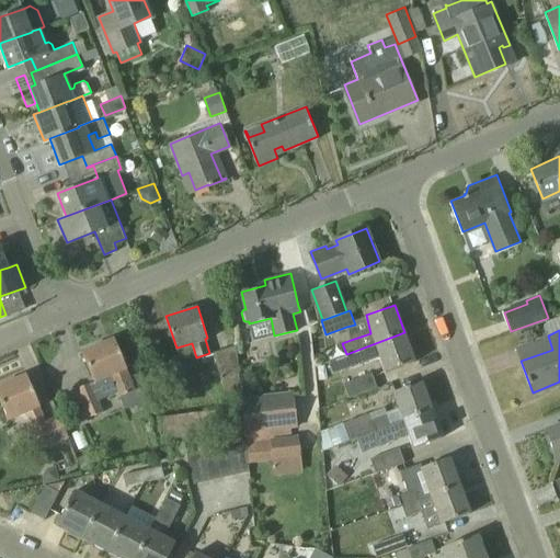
[(329,360),(329,361),(333,371),(380,354),(386,369),(414,360),(404,332),(346,354),(329,360)]
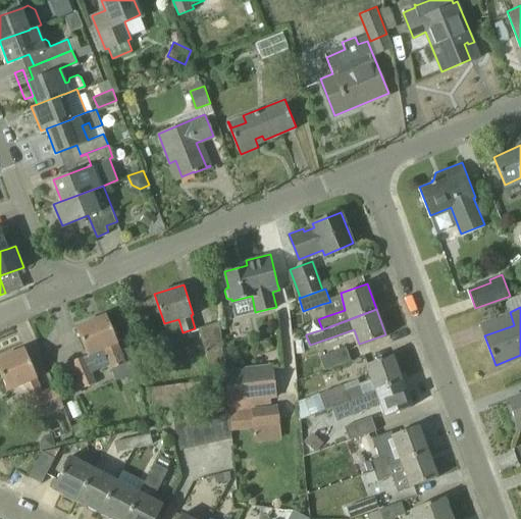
[(133,344),(120,349),(117,342),(106,314),(76,326),(88,354),(103,347),(111,367),(135,358),(133,344)]
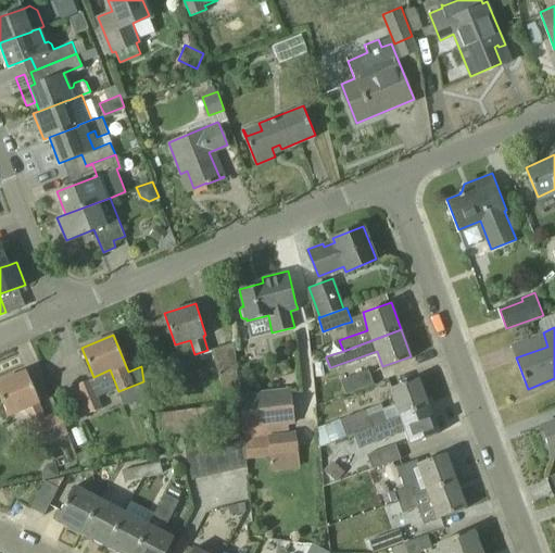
[(212,348),(225,391),(238,388),(234,341),(212,348)]
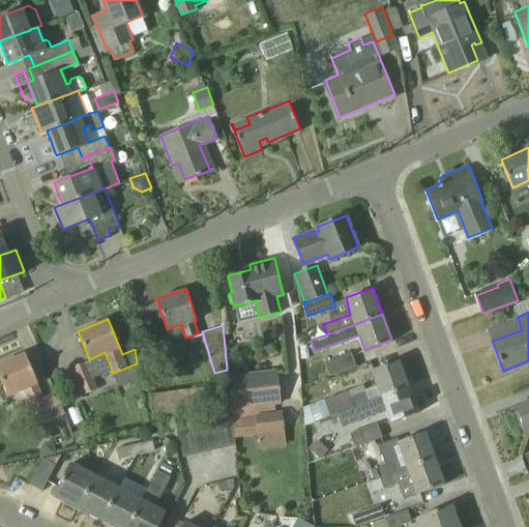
[(329,374),(356,363),(350,350),(324,360),(329,374)]
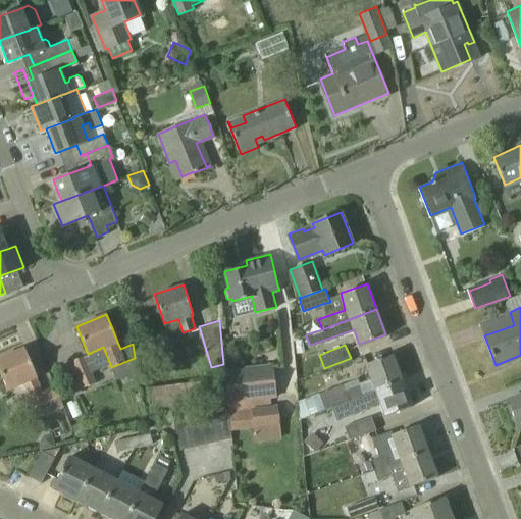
[(23,382),(30,397),(38,417),(63,406),(54,384),(42,390),(36,377),(37,376),(24,348),(0,357),(0,370),(7,388),(23,382)]
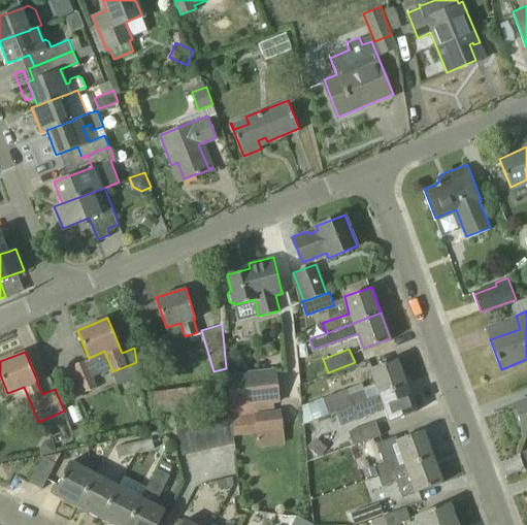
[(72,363),(84,391),(97,386),(86,358),(72,363)]
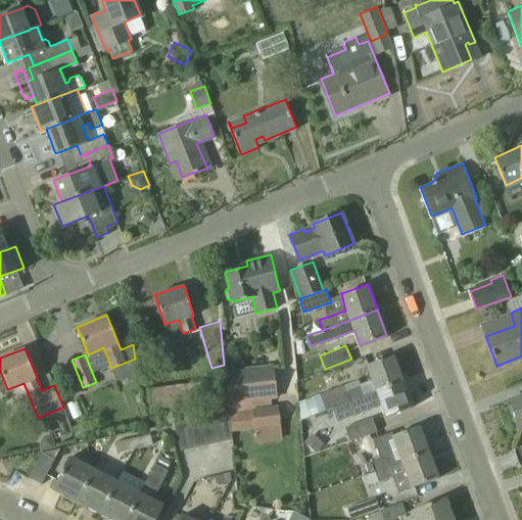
[(368,364),(373,378),(360,383),(359,379),(320,392),(320,395),(299,403),(300,418),(332,406),(332,407),(349,399),(402,380),(393,355),(368,364)]
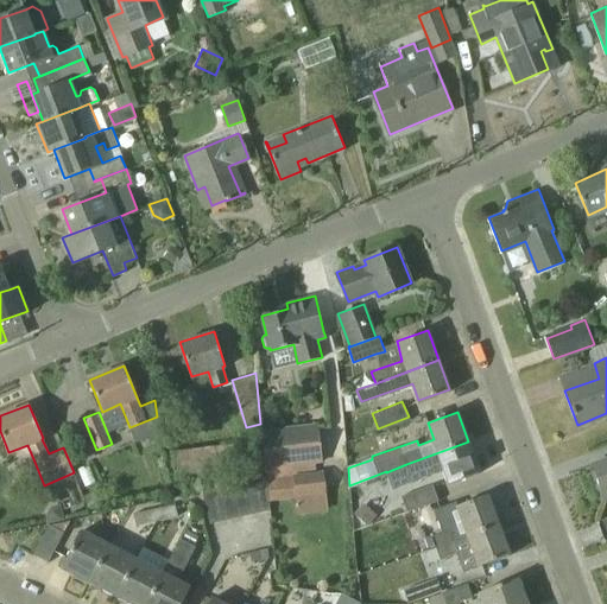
[(260,430),(265,466),(322,461),(318,423),(260,430)]
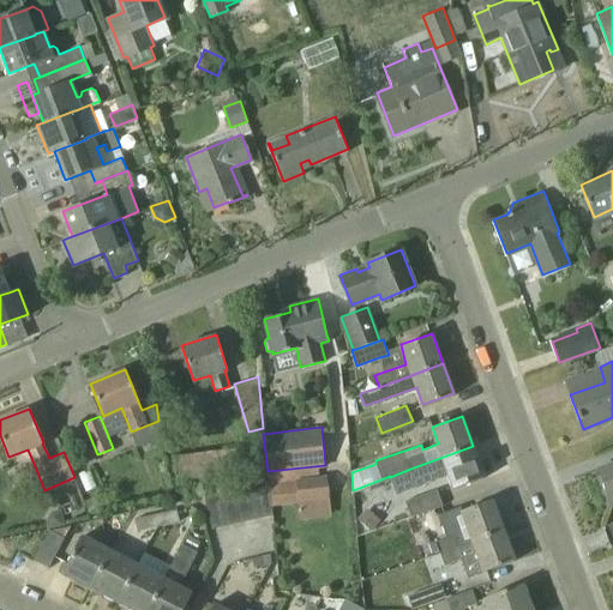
[(416,485),(449,473),(454,488),(484,476),(473,446),(410,469),(416,485)]
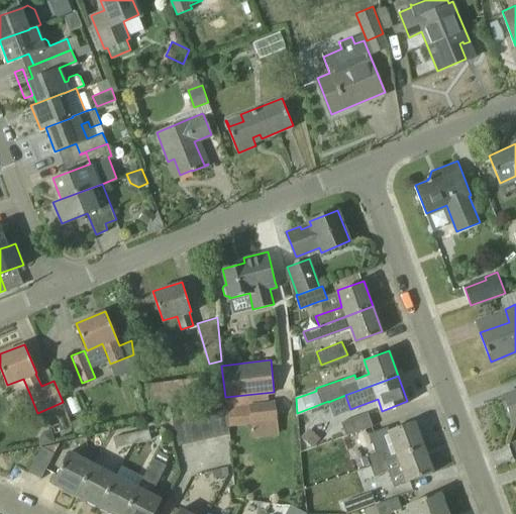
[(515,389),(503,394),(514,423),(515,422),(515,389)]
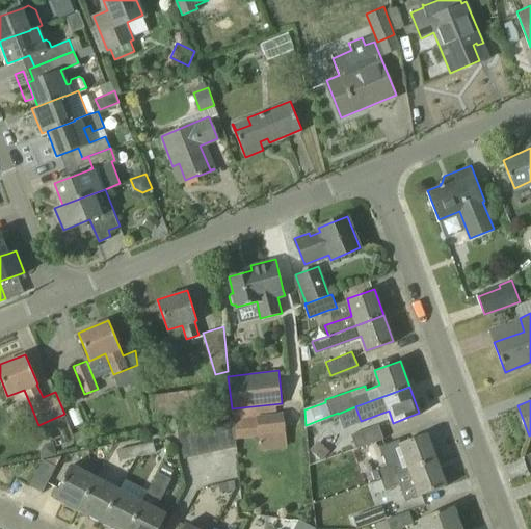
[(276,412),(257,414),(259,434),(285,431),(283,411),(276,412)]
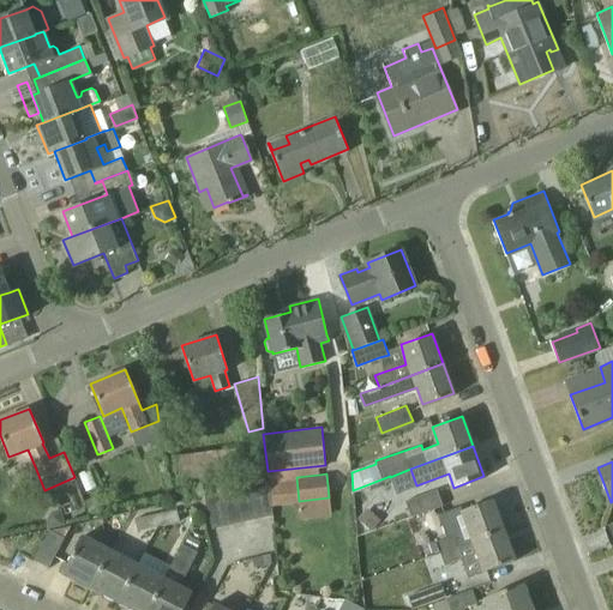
[(250,483),(257,517),(271,513),(268,481),(268,479),(250,483)]
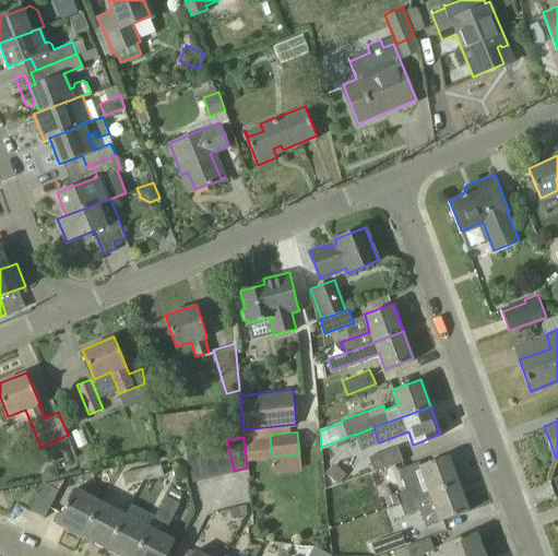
[(221,473),(234,471),(227,440),(214,444),(221,473)]
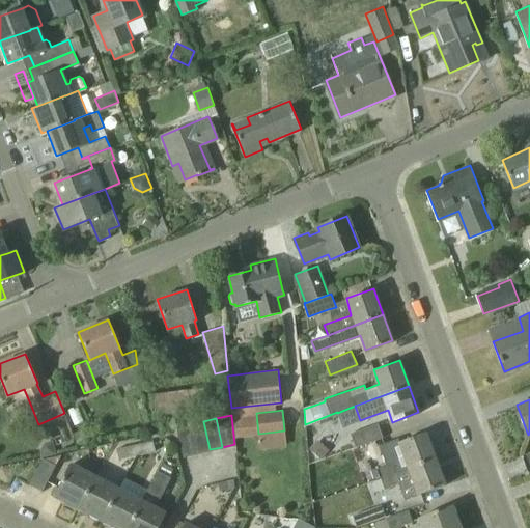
[(210,449),(203,421),(191,424),(197,452),(210,449)]
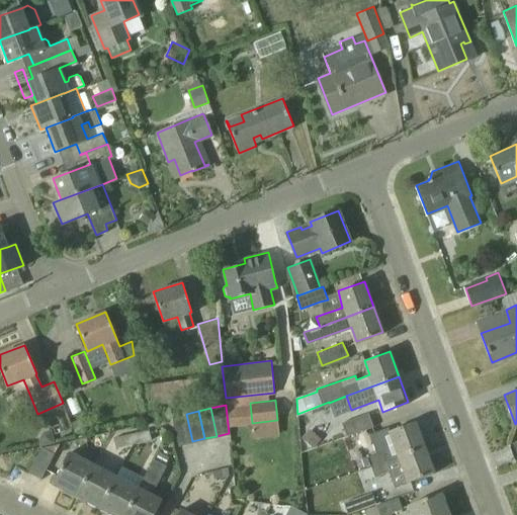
[(347,435),(373,425),(369,412),(342,422),(347,435)]
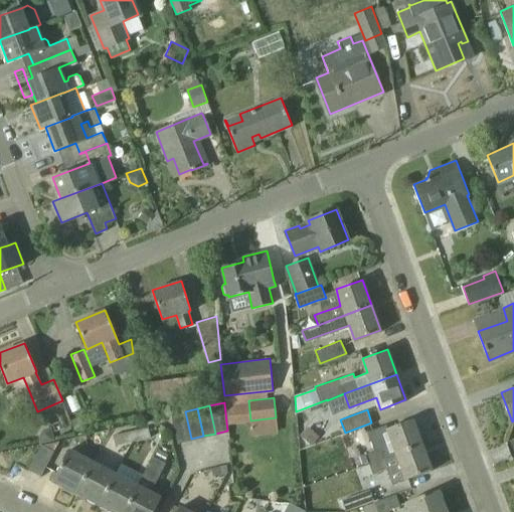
[(191,439),(185,411),(171,414),(178,442),(191,439)]
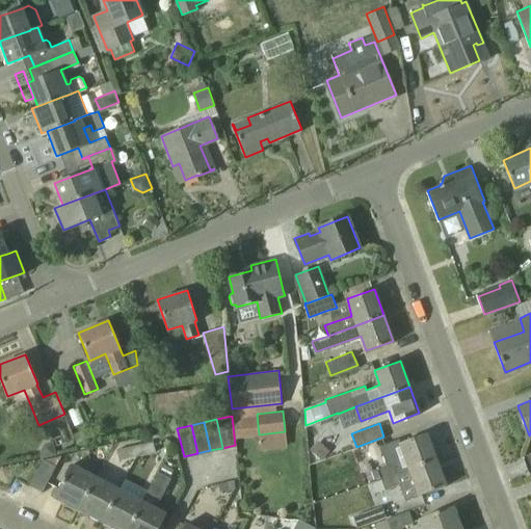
[(397,473),(408,469),(435,458),(426,432),(388,446),(394,464),(397,473)]
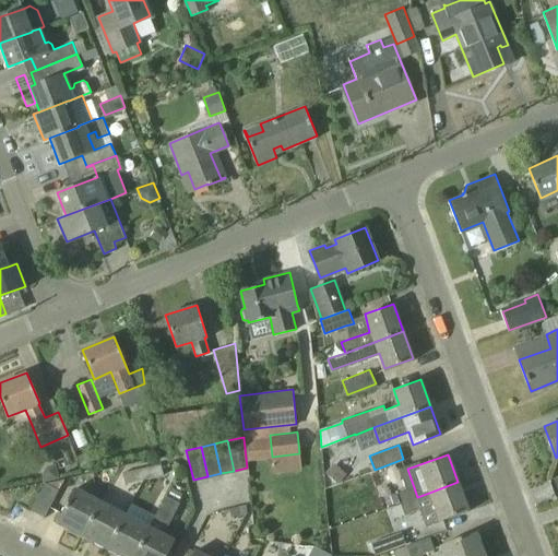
[(141,466),(144,477),(163,474),(161,463),(141,466)]
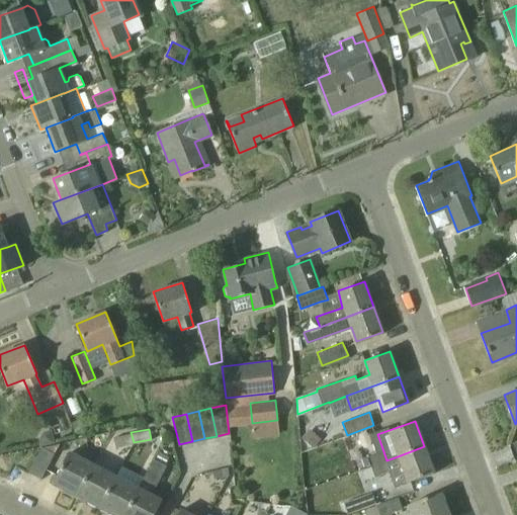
[(115,446),(134,442),(131,432),(113,436),(115,446)]
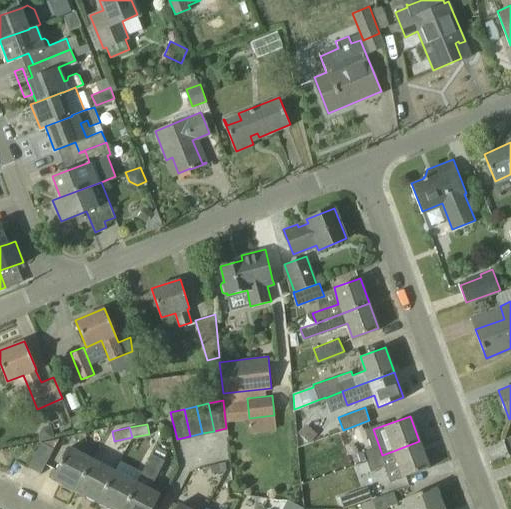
[(41,472),(54,447),(59,437),(41,441),(28,465),(41,472)]
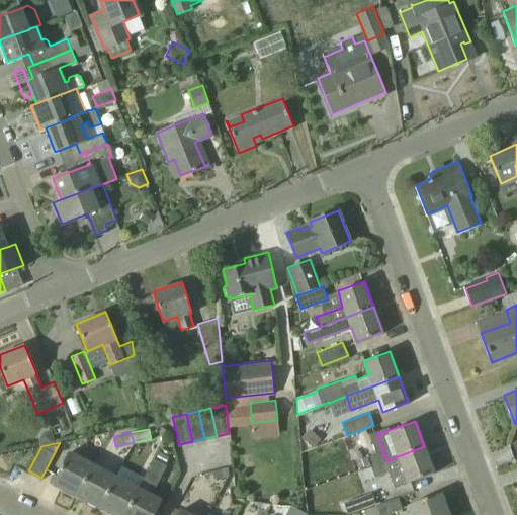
[(434,473),(424,446),(398,456),(386,460),(390,469),(389,470),(395,486),(408,482),(434,473)]
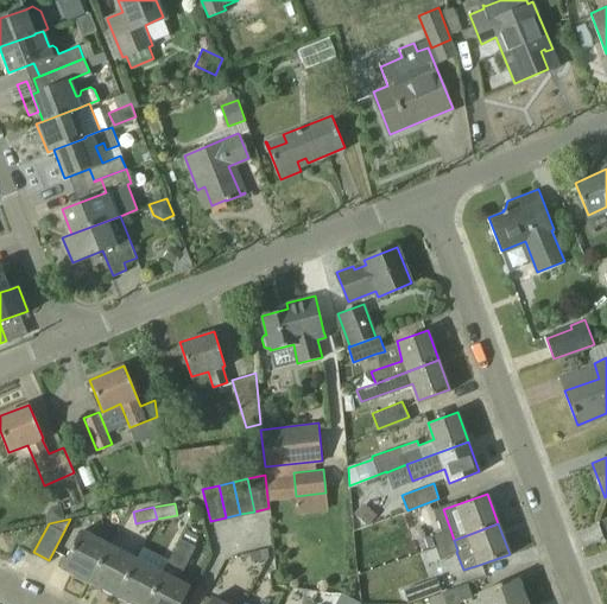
[(62,567),(90,582),(109,544),(81,528),(62,567)]
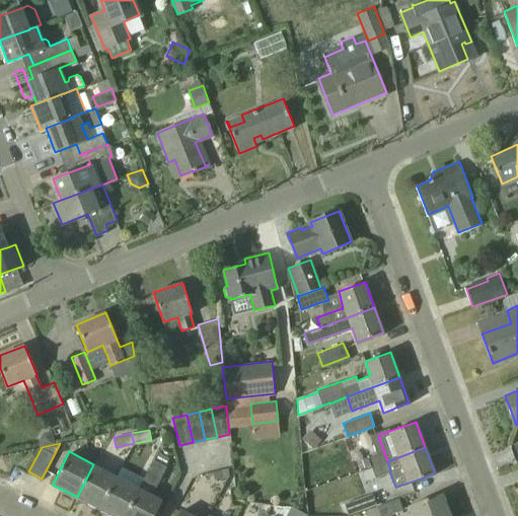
[(153,458),(139,488),(124,515),(154,515),(162,501),(149,494),(152,489),(155,490),(167,465),(153,458)]
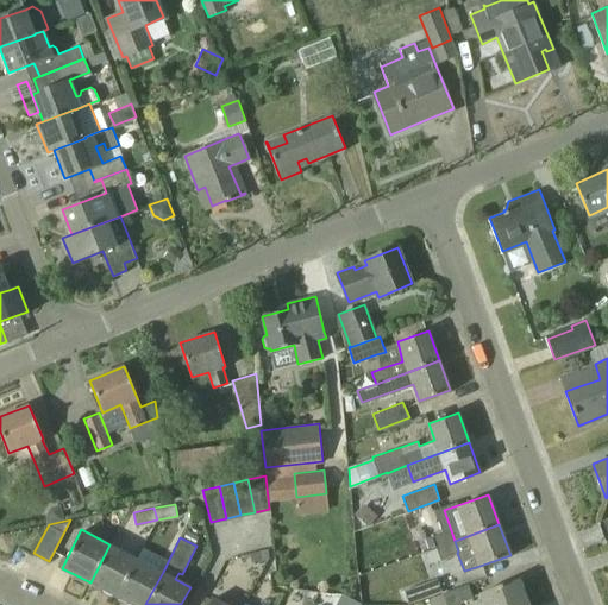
[(458,552),(455,541),(437,548),(440,559),(457,553),(458,552)]
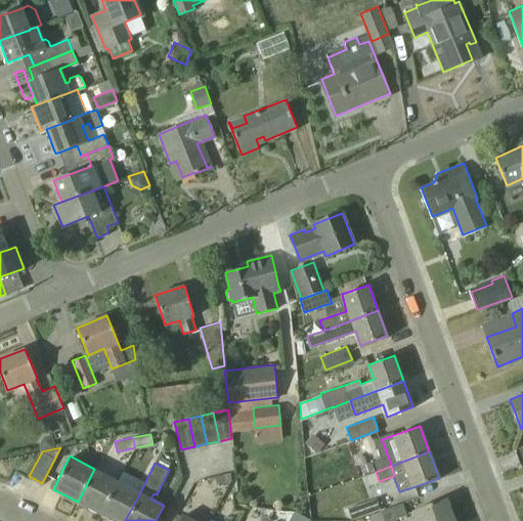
[(78,502),(100,514),(118,480),(94,469),(78,502)]
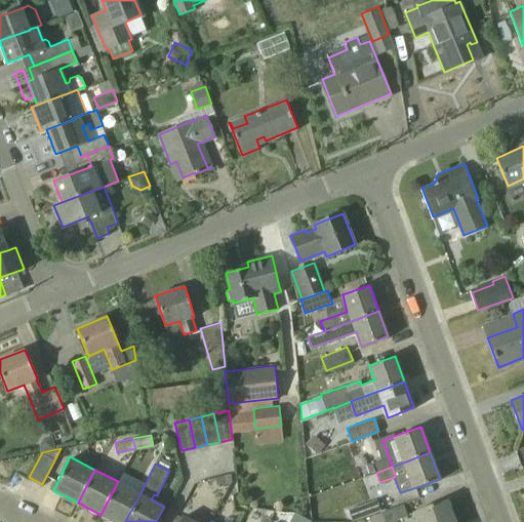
[(101,515),(115,521),(125,521),(140,493),(118,481),(101,515)]
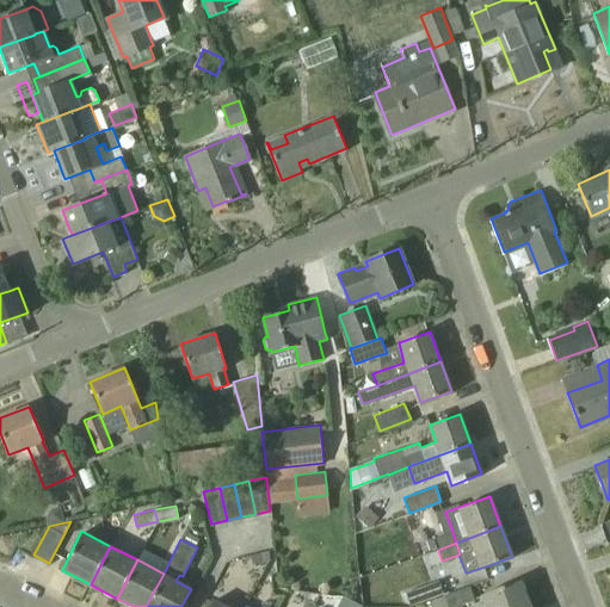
[(437,580),(401,587),(404,600),(439,593),(437,580)]
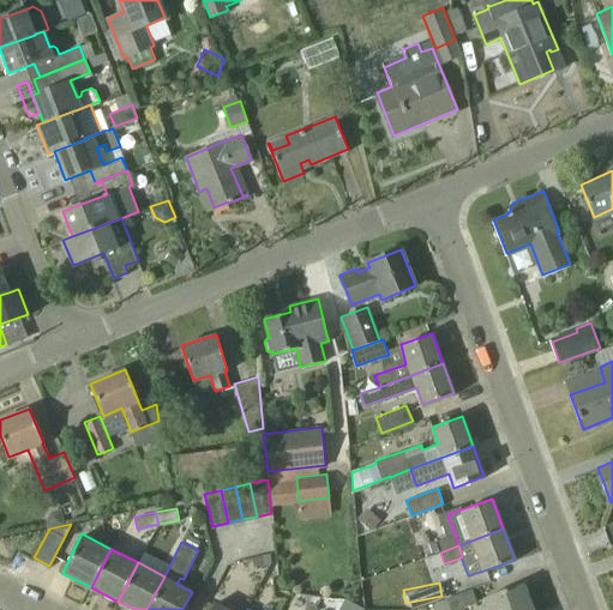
[(487,609),(533,609),(523,583),(482,598),(487,609)]
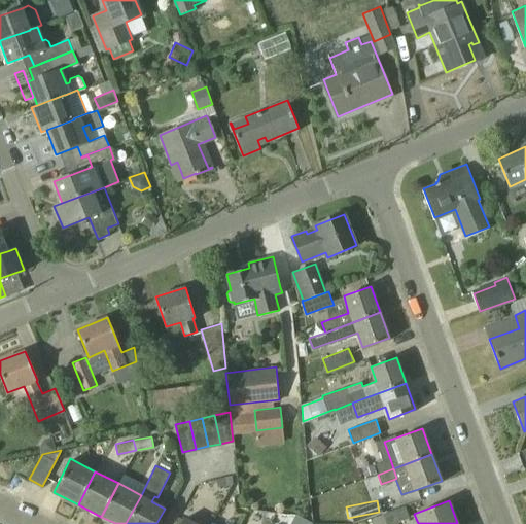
[(383,513),(387,523),(409,517),(405,504),(383,513)]
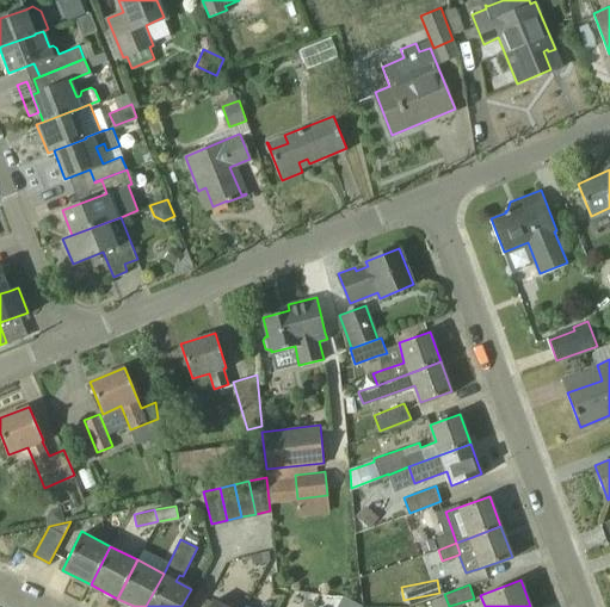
[(336,606),(361,606),(362,605),(343,594),(336,606)]
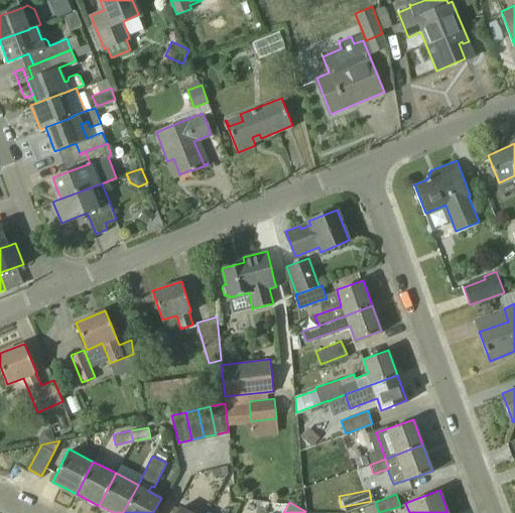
[(375,502),(362,506),(364,512),(379,512),(375,502)]
